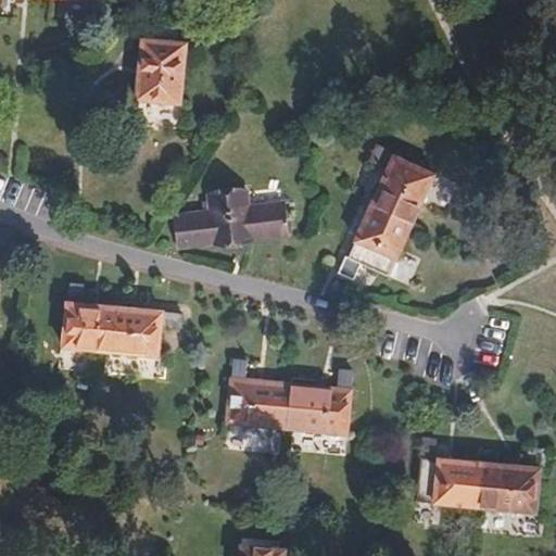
[(180,104),(186,45),(140,40),(137,86),(116,85),(116,99),(180,104)]
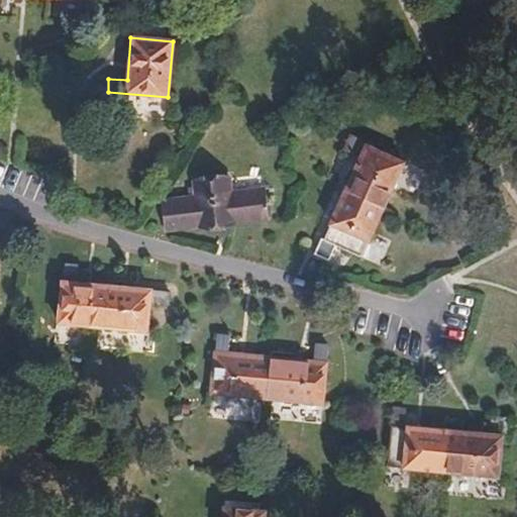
[(360,158),(345,193),(383,210),(404,162),(350,137),(345,149),(360,158)]
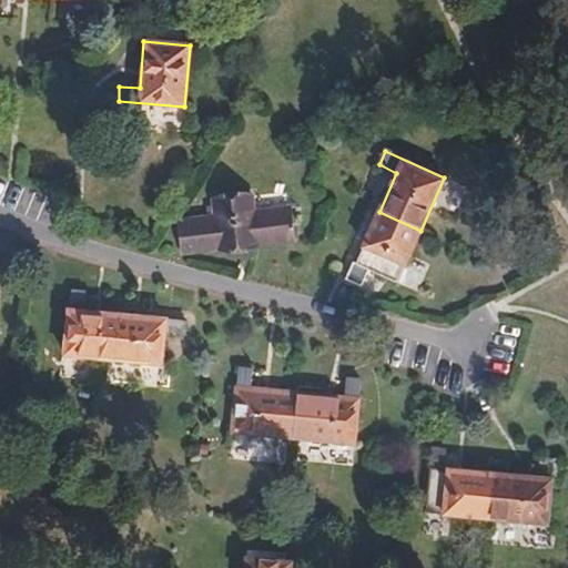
[(292,241),(290,210),(253,214),(251,203),(216,206),(216,217),(181,221),(184,253),(292,241)]
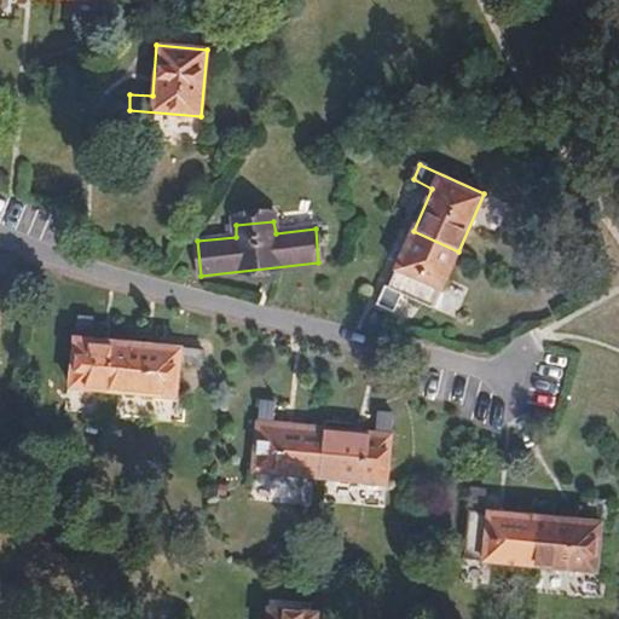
[(458,252),(414,231),(388,288),(404,295),(433,310),(458,252)]
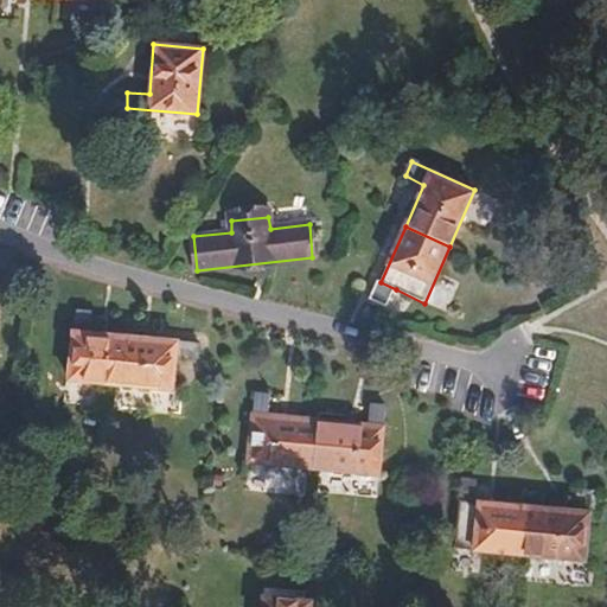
[(396,289),(381,282),(378,281),(370,301),(388,310),(396,289)]
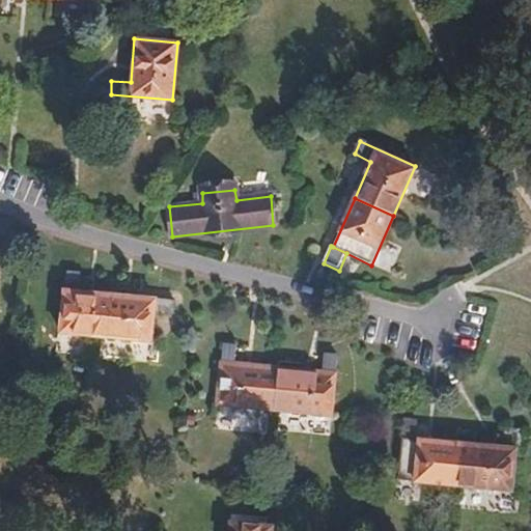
[(59,332),(92,335),(96,292),(77,290),(78,274),(65,272),(59,332)]
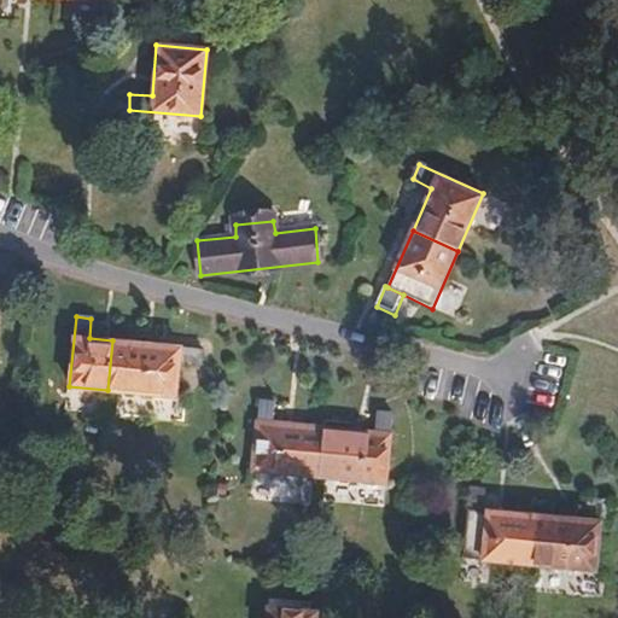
[(112,340),(108,390),(175,396),(180,348),(112,340)]
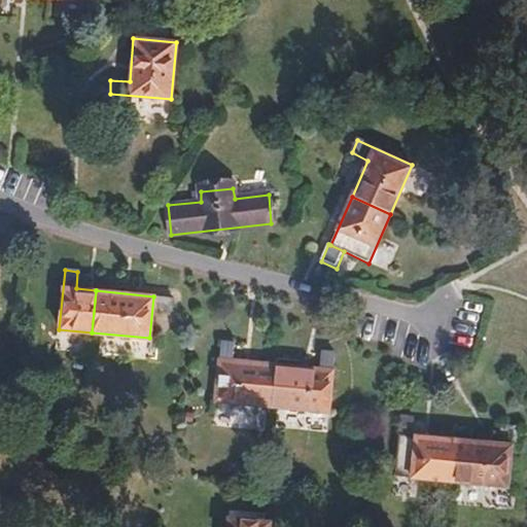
[(213,401),(272,407),(276,364),(233,360),(235,343),(220,341),(213,401)]
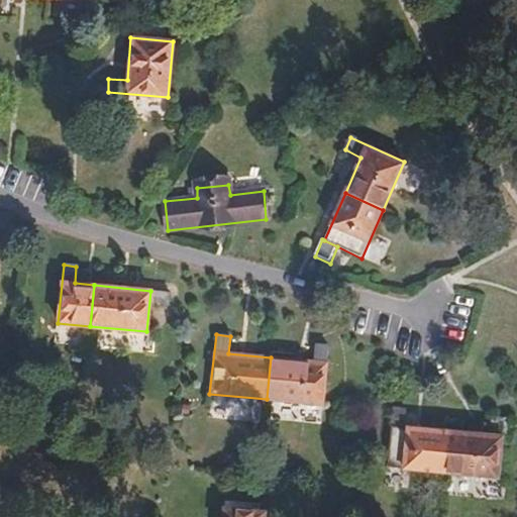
[(271,357),(267,399),(323,405),(328,346),(316,345),(314,363),(271,357)]
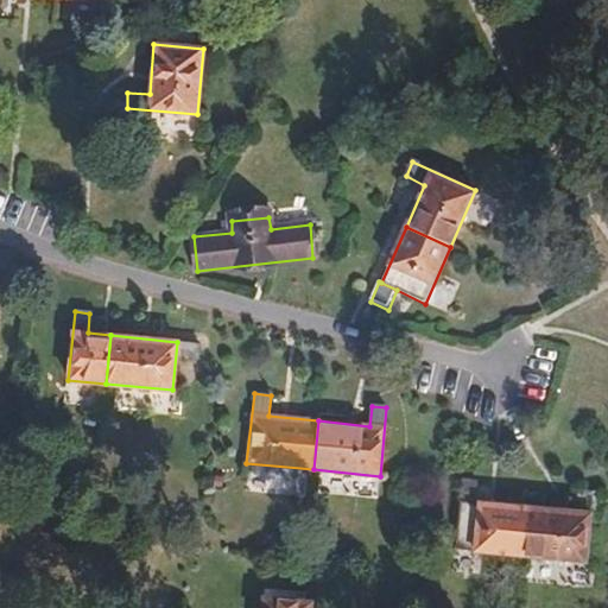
[(519,556),(524,507),(475,502),(476,482),(462,481),(455,550),(519,556)]
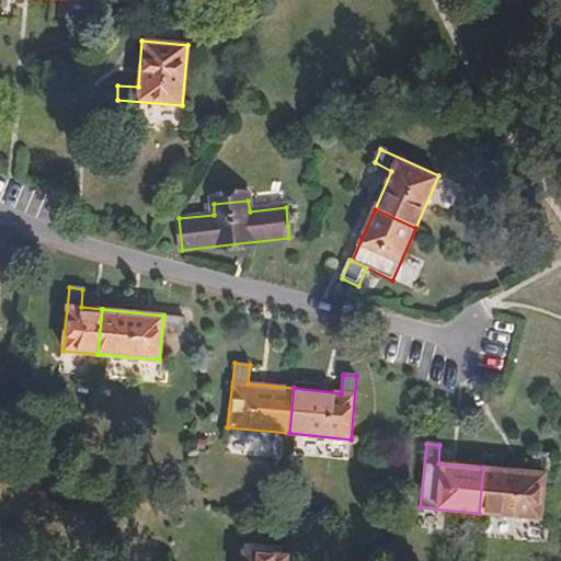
[(531,472),(483,468),(479,513),(540,519),(546,456),(533,454),(531,472)]
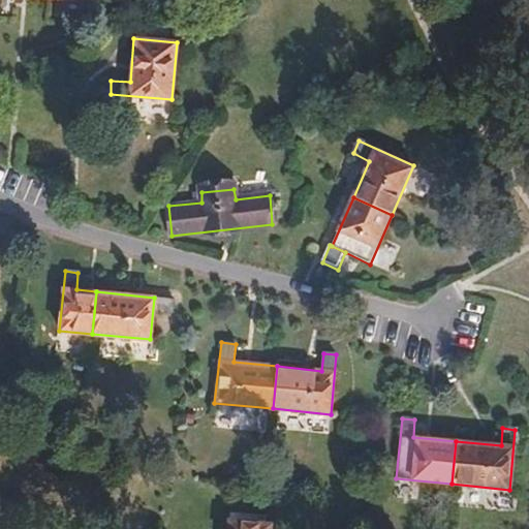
[(268,528),(269,524),(226,520),(225,528),(268,528)]
